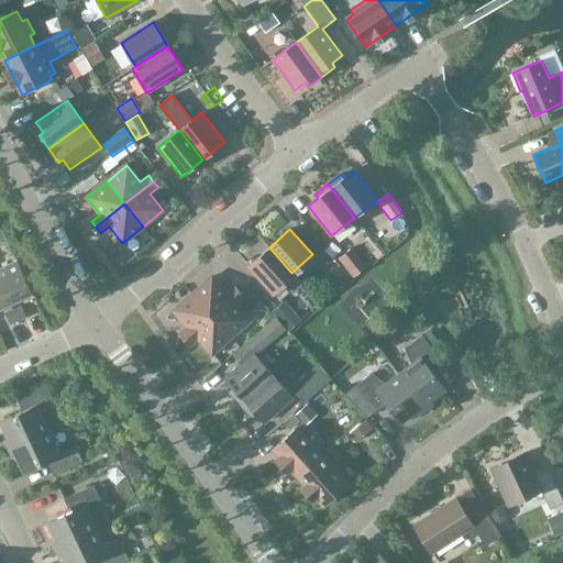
[(322,251),(337,273),(352,262),(339,241),(322,251)]
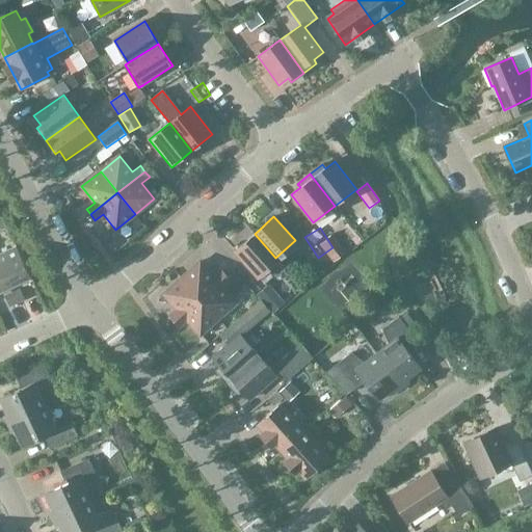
[(275,258),(255,234),(235,251),(256,275),(275,258)]
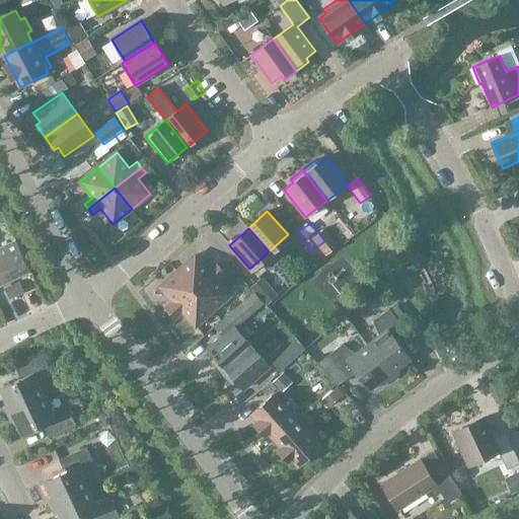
[(16,240),(0,247),(0,260),(9,280),(29,271),(16,240)]
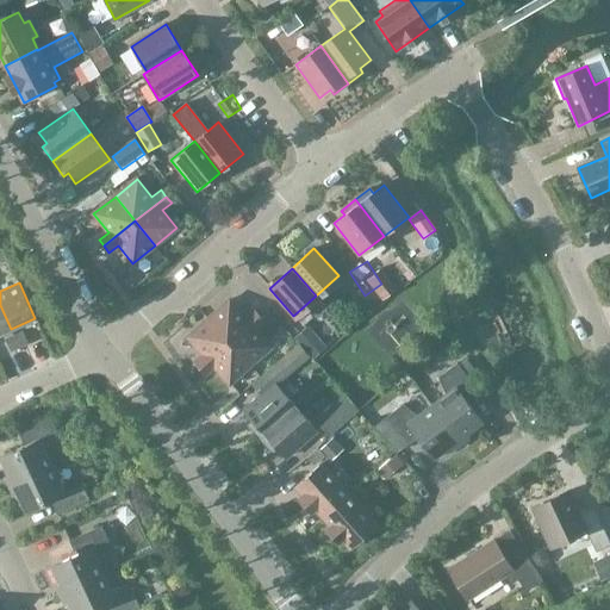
[(229,300),(209,318),(229,342),(259,316),(254,310),(244,317),(229,300)]
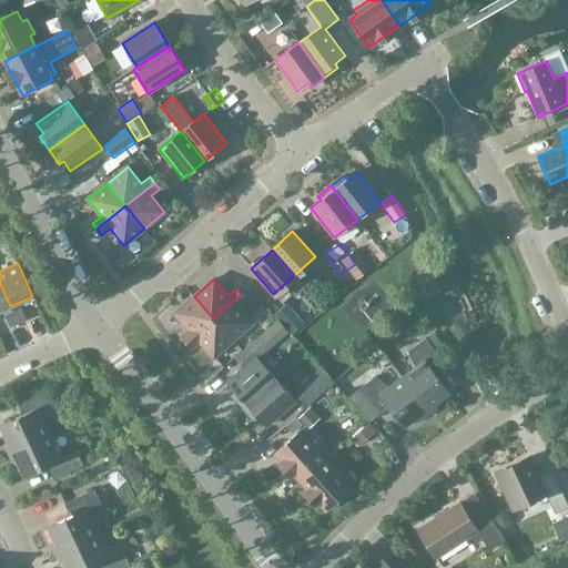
[(0,311),(10,306),(0,284),(0,311)]
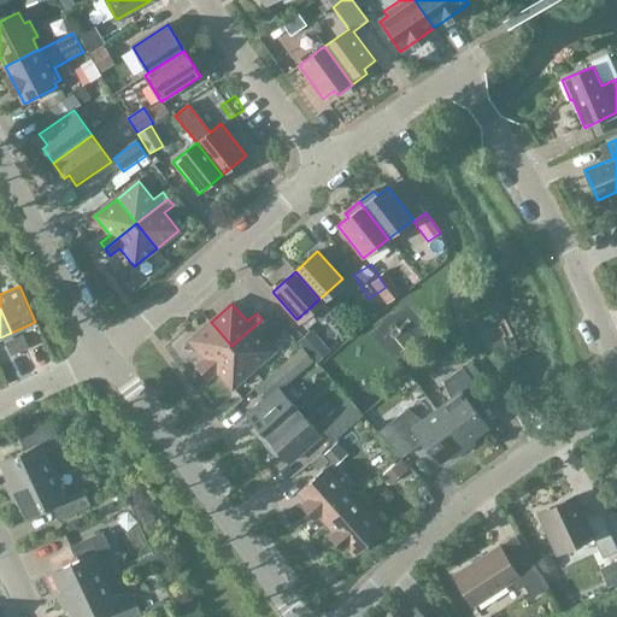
[(268,325),(262,319),(231,346),(253,370),(275,351),(259,333),(268,325)]
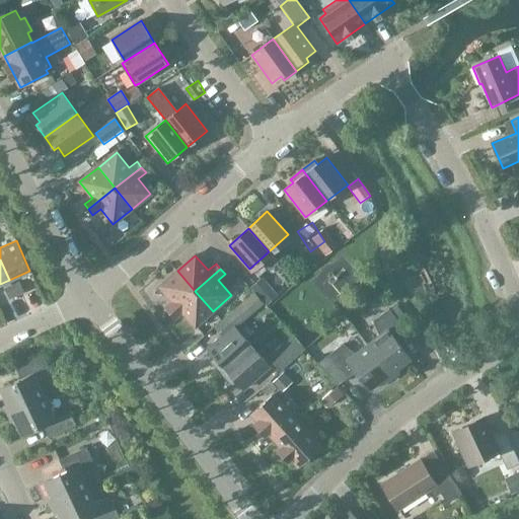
[(195,291),(177,271),(159,287),(172,302),(165,308),(169,313),(195,291)]
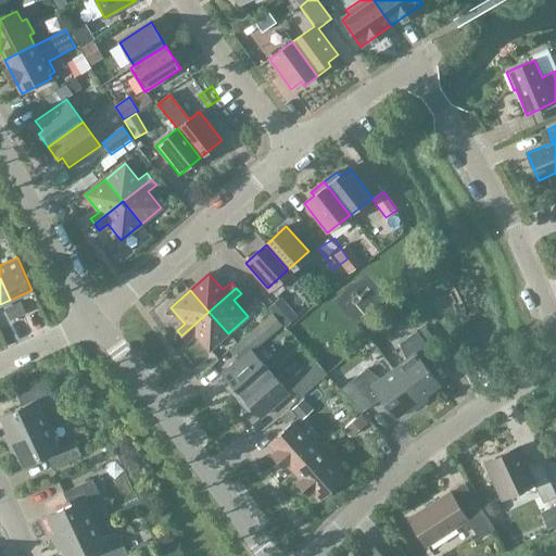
[(21,302),(12,305),(19,317),(26,314),(21,302)]
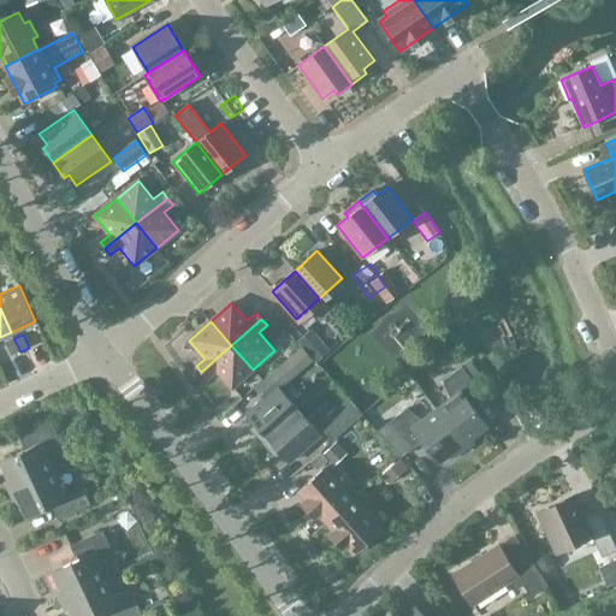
[(13,338),(5,343),(11,356),(21,351),(13,338)]
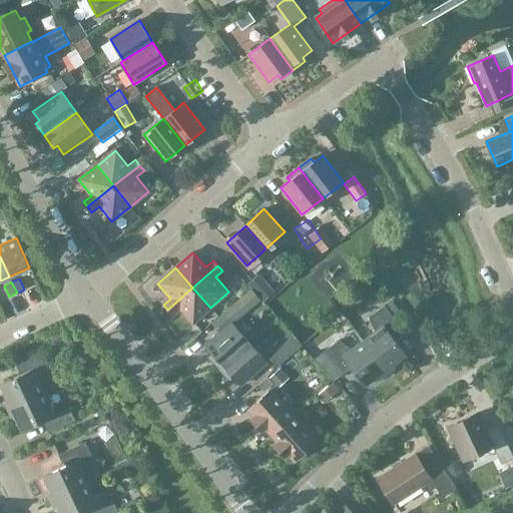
[(210,308),(192,288),(167,310),(172,315),(179,309),(192,323),(210,308)]
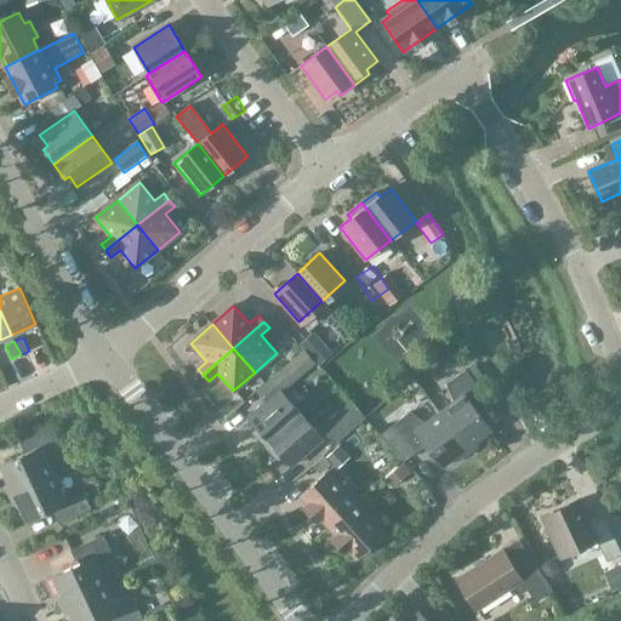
[(312,363),(302,352),(271,380),(281,391),(312,363)]
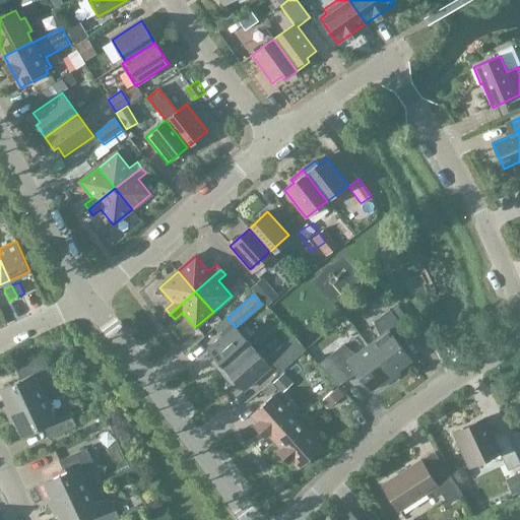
[(380,336),(368,345),(391,376),(411,361),(397,341),(407,333),(400,325),(407,320),(398,308),(391,313),(389,310),(374,322),(380,336)]
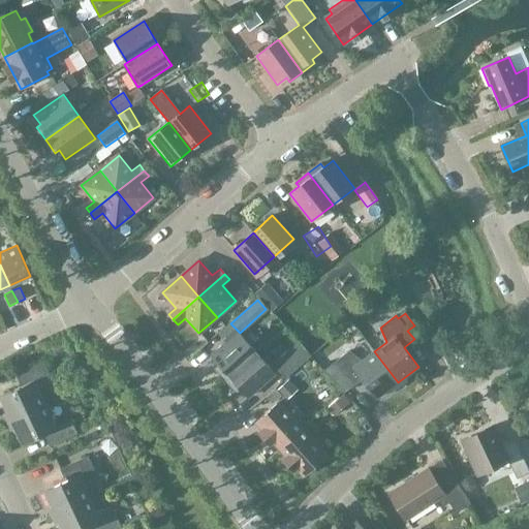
[(216,368),(226,379),(256,353),(238,333),(212,356),(219,365),(216,368)]
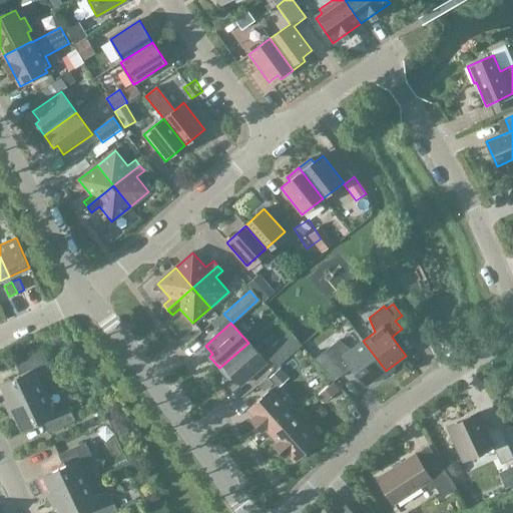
[(290,332),(266,355),(278,368),(302,345),(290,332)]
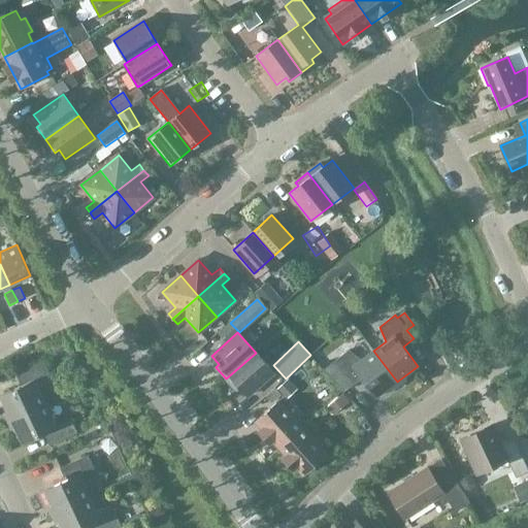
[(397,382),(373,351),(361,360),(349,351),(332,362),(351,386),(361,378),(375,398),(397,382)]
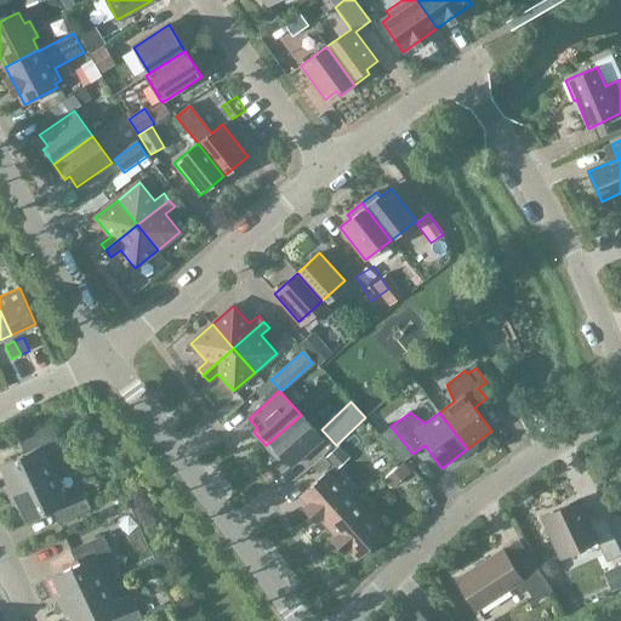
[(323,438),(301,415),(266,445),(278,460),(281,456),(291,466),(323,438)]
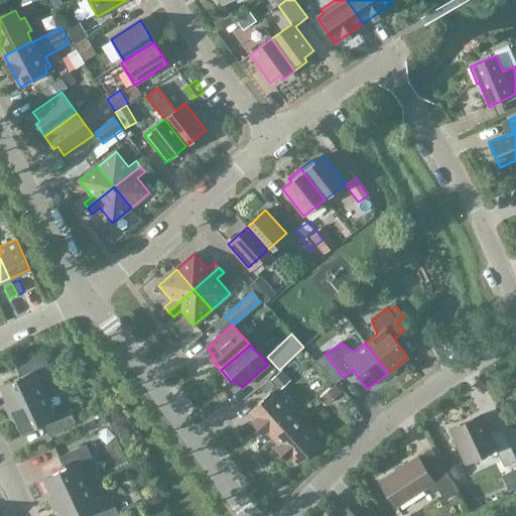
[(0,386),(0,387),(11,410),(44,394),(38,381),(51,373),(42,353),(15,366),(21,377),(0,386)]
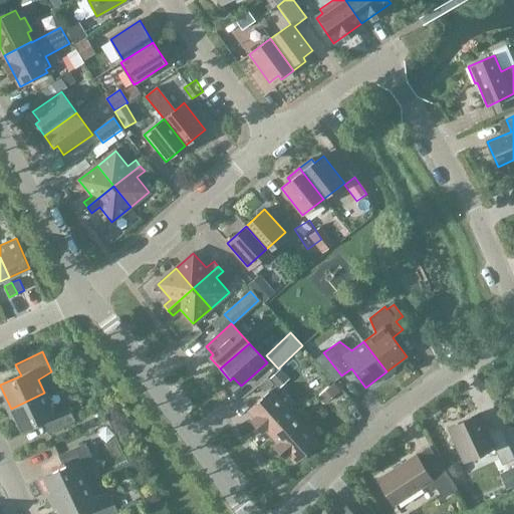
[(319,379),(301,391),(306,401),(325,389),(319,379)]
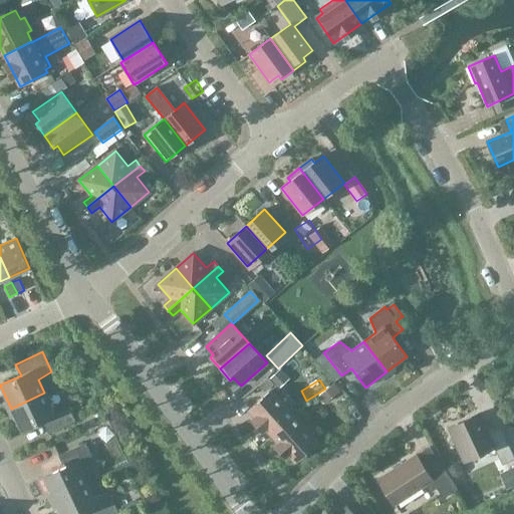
[(249,411),(272,437),(294,417),(271,391),(249,411)]
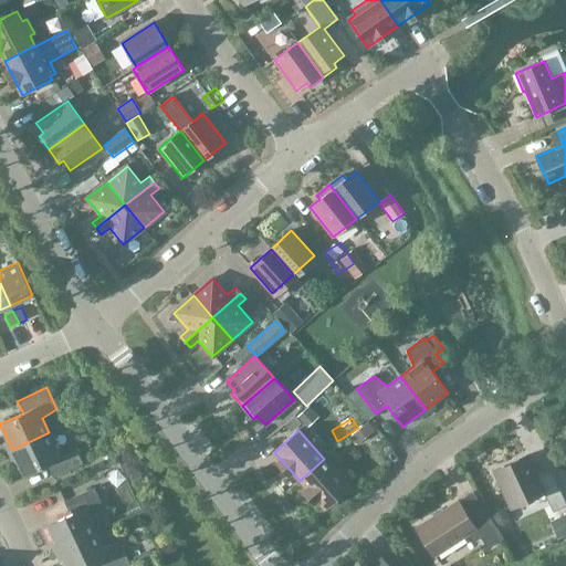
[(61,458),(49,432),(12,450),(24,475),(48,464),(53,478),(82,463),(76,451),(61,458)]
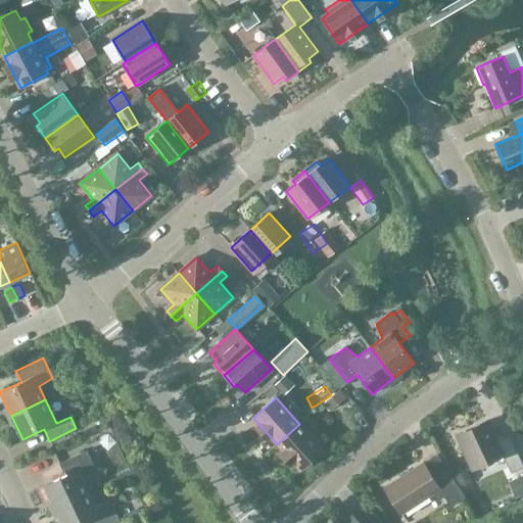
[(522,467),(522,465),(511,438),(497,443),(487,421),(456,435),(472,470),(503,456),(511,473),(522,467)]
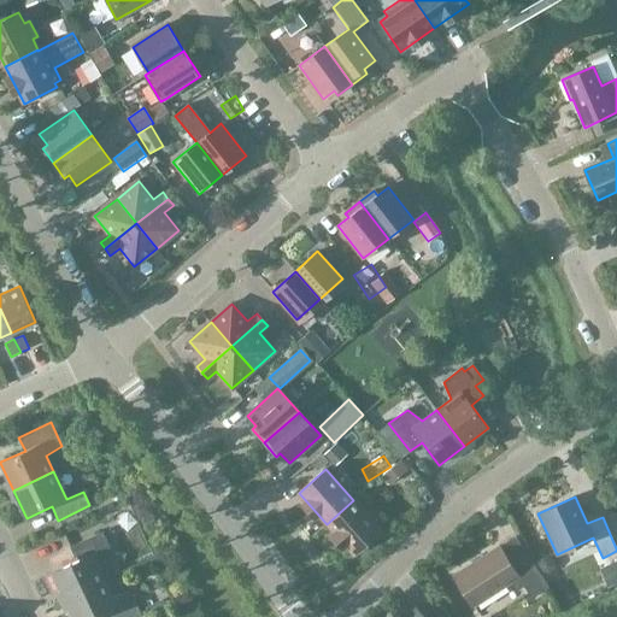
[(381,530),(353,500),(327,524),(354,556),(381,530)]
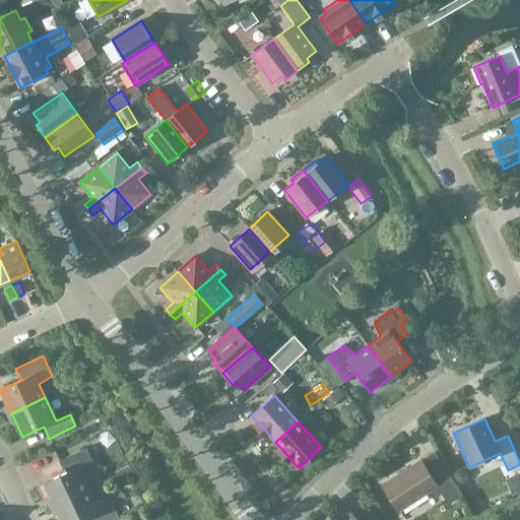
[(54,507),(88,491),(82,477),(95,468),(86,449),(59,461),(65,472),(43,482),(54,507)]
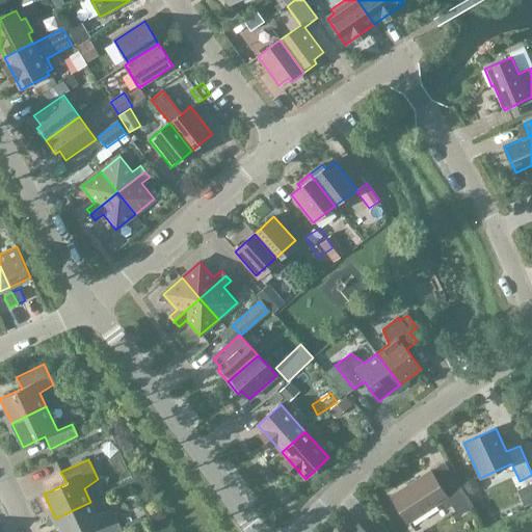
[(391,496),(414,531),(415,531),(416,531),(409,523),(447,498),(457,515),(473,505),(456,481),(443,490),(430,471),(391,496)]
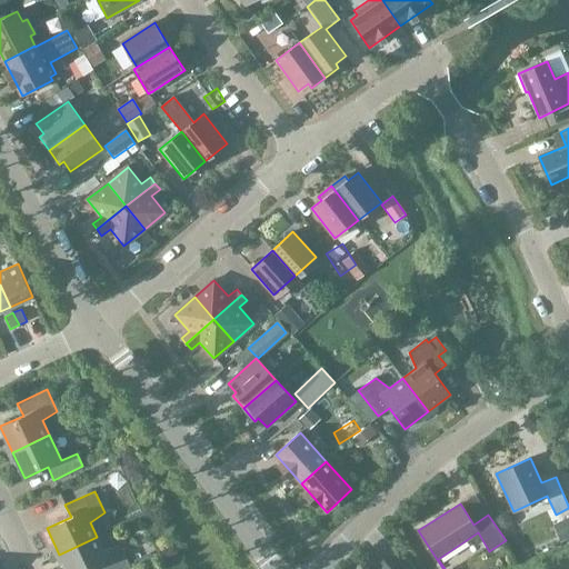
[(97,537),(59,555),(66,568),(127,568),(130,568),(120,546),(103,551),(97,537)]
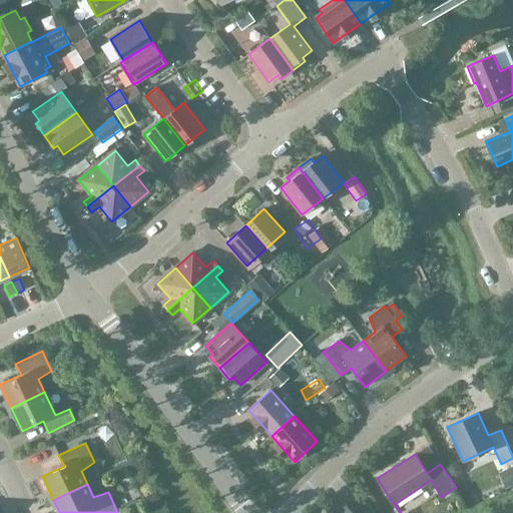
[(345,505),(336,512),(375,512),(364,501),(353,512),(345,505)]
